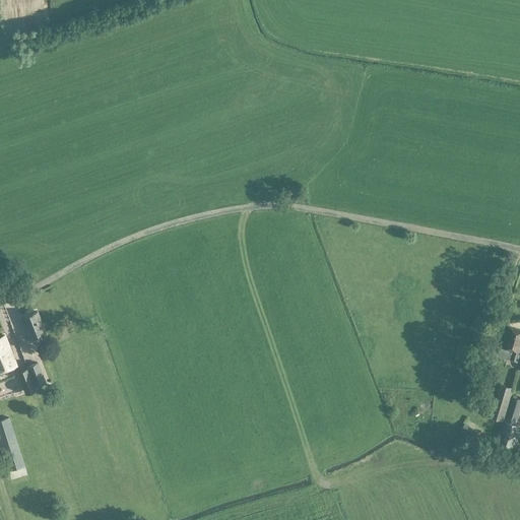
[(45,333),(37,312),(21,318),(29,339),(45,333)]
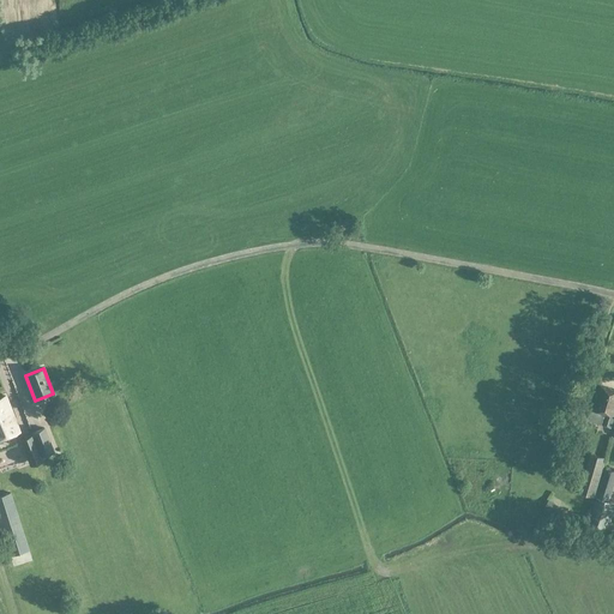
[(612,428),(613,421),(613,389),(600,385),(593,409),(603,413),(603,414),(605,414),(602,425),(612,428)]
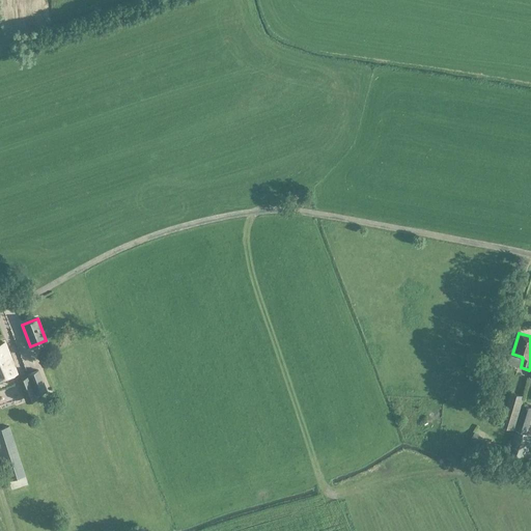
[(0,380),(17,374),(4,343),(0,344),(0,380)]
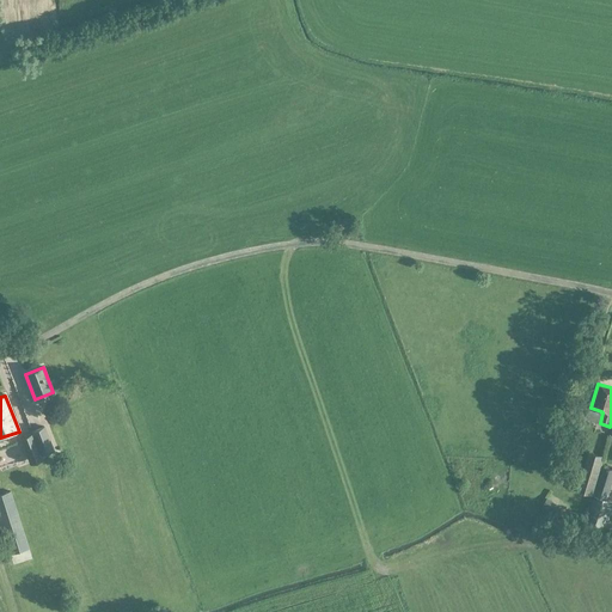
[(55,451),(44,426),(31,432),(32,433),(41,456),(42,456),(55,451)]
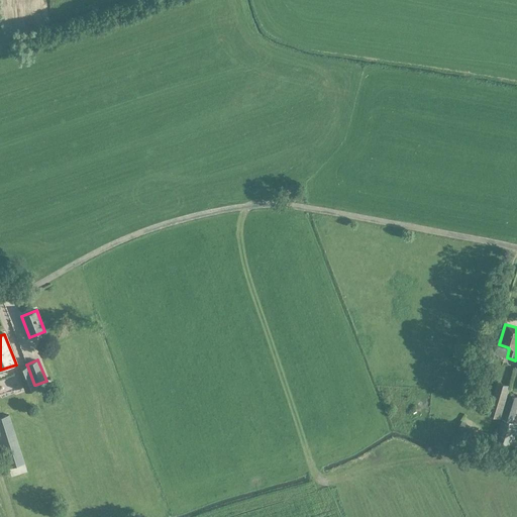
[(34,385),(27,366),(16,371),(25,393),(37,388),(35,385),(34,385)]
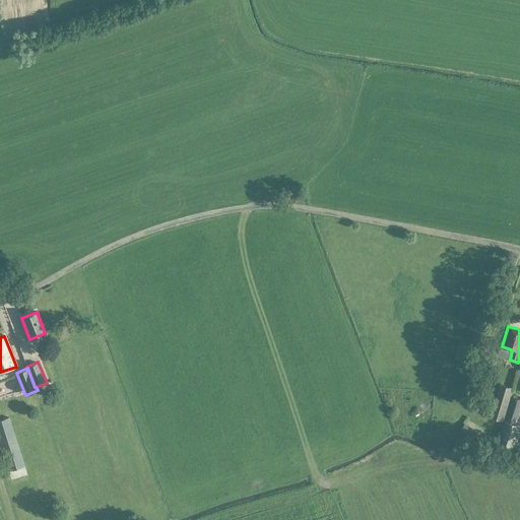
[(494,407),(506,411),(513,388),(501,384),(494,407)]
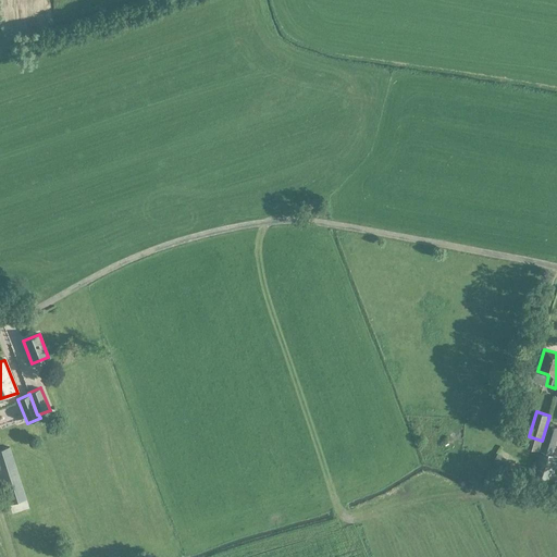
[(554,448),(556,438),(556,426),(548,424),(542,445),(554,448)]
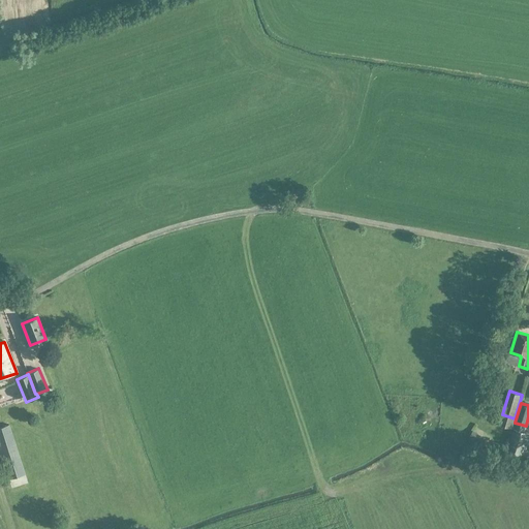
[(0,454),(8,479),(25,473),(9,425),(0,427),(0,454)]
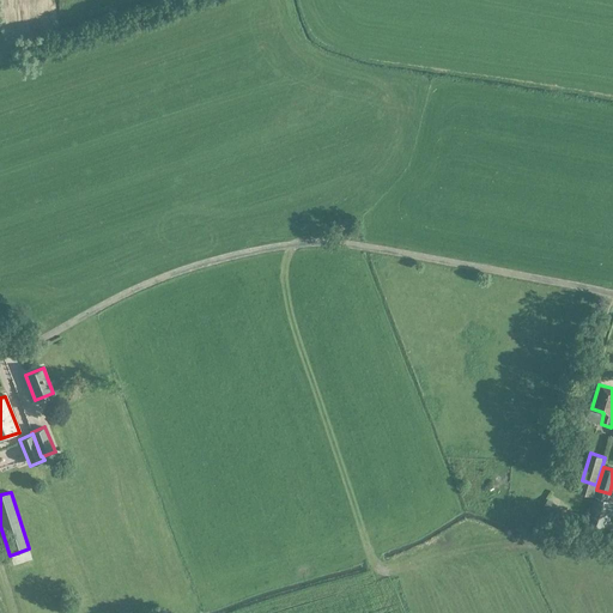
[(588,525),(600,528),(608,499),(596,496),(588,525)]
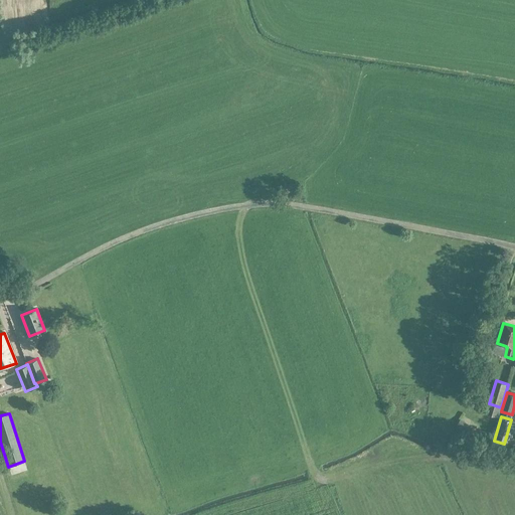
[(474,437),(477,432),(460,420),(456,426),(474,437)]
